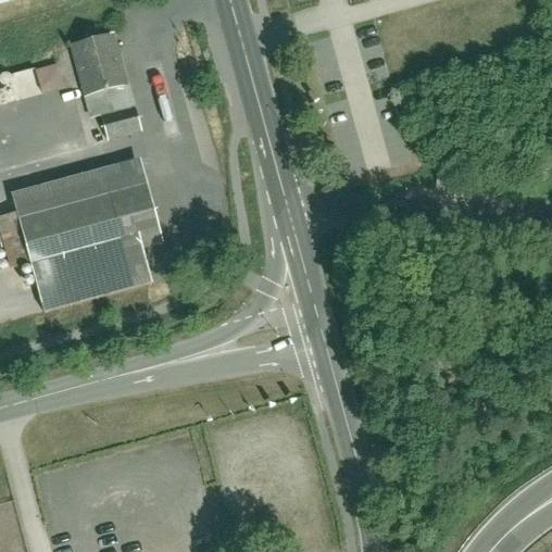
[(104,32),(64,46),(88,115),(98,112),(102,124),(133,113),(104,32)]
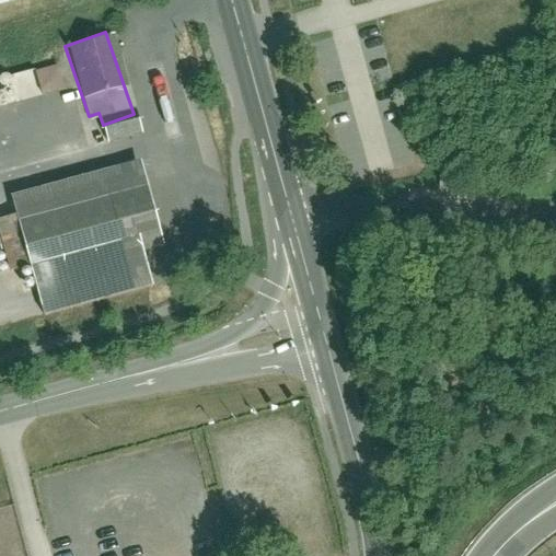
[(39,91),(61,85),(56,62),(34,67),(39,91)]
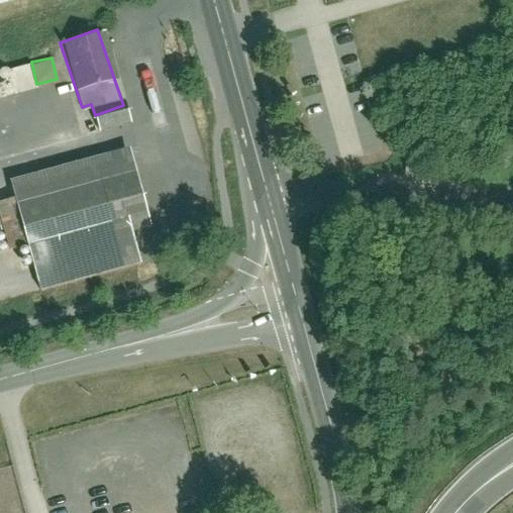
[(8,66),(12,90),(34,86),(30,63),(8,66)]
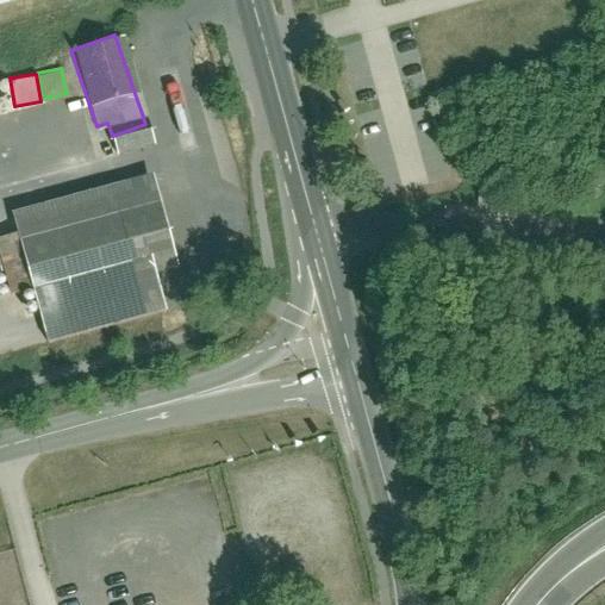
[(150,173),(12,210),(47,336),(164,303),(156,270),(175,266),(150,173)]
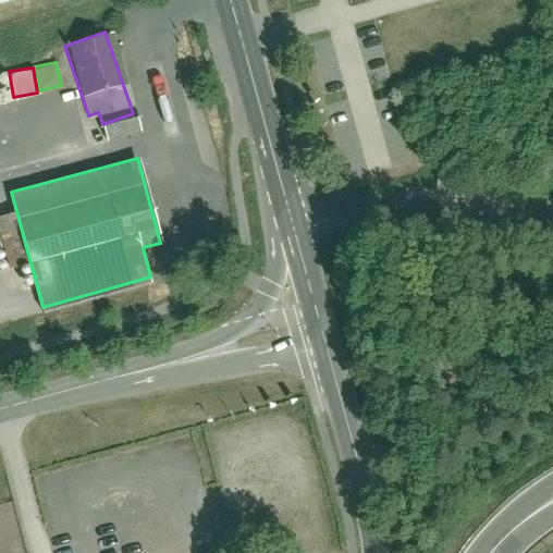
[(0,245),(1,253),(15,250),(10,212),(0,213),(0,245)]
